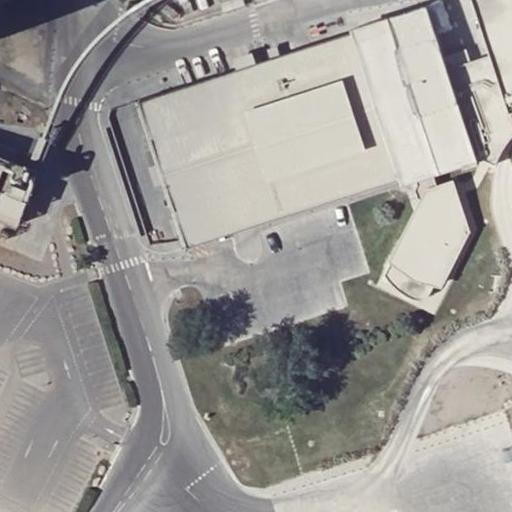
[(0,0),(0,13),(1,14),(8,13),(14,9),(17,2),(17,0),(0,0)]
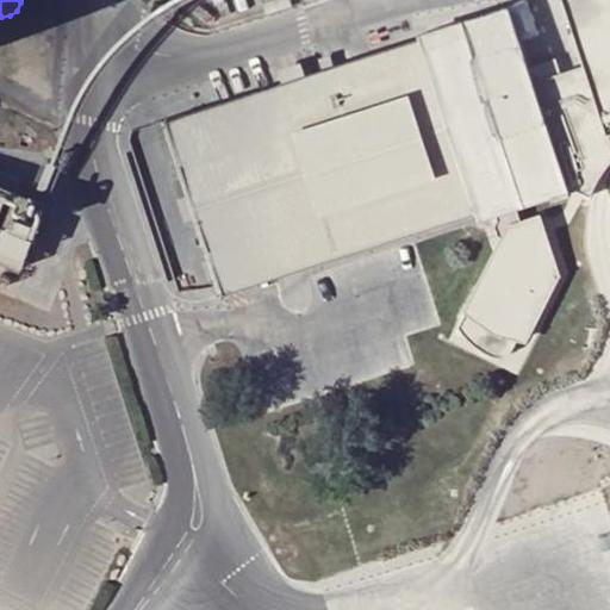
[(20,0),(20,2),(17,11),(10,16),(38,6),(36,0),(20,0)]
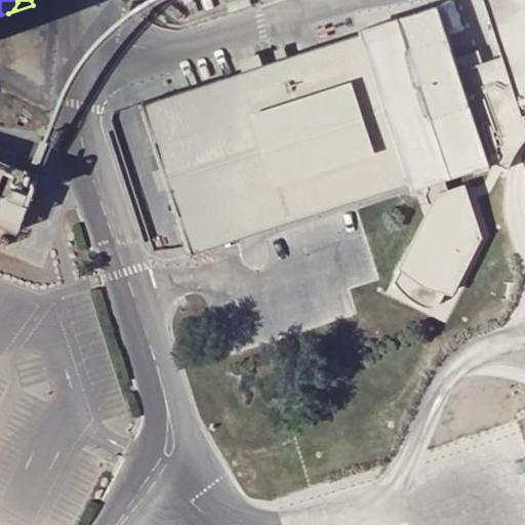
[(524,0),(485,0),(523,112),(524,111),(524,0)]
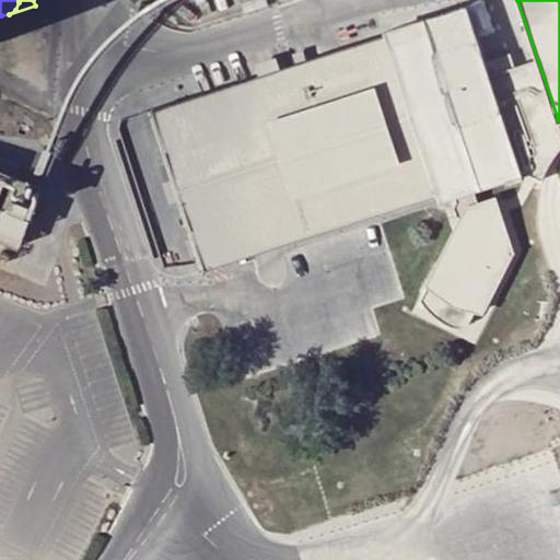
[(388,33),(389,36),(440,193),(442,199),(523,173),(469,6),(388,33)]
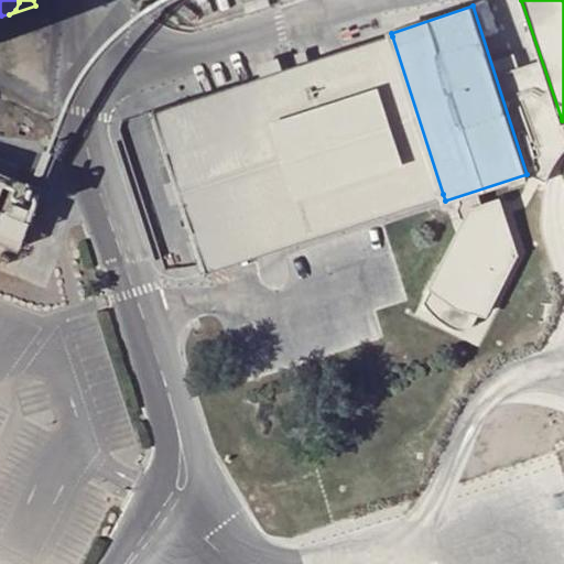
[(443,194),(392,36),(158,112),(205,268),(384,212),(443,194)]
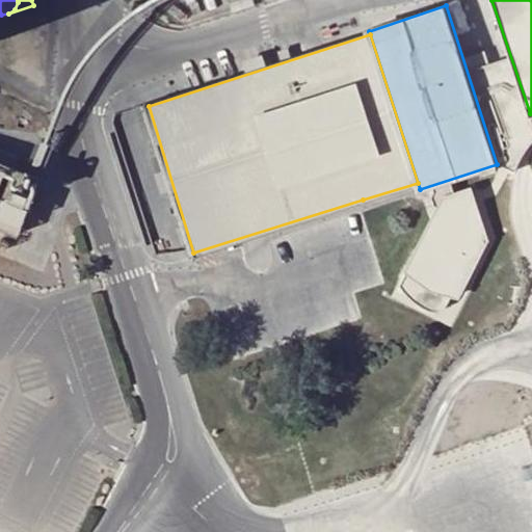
[(509,57),(475,60),(477,79),(510,77),(509,57)]
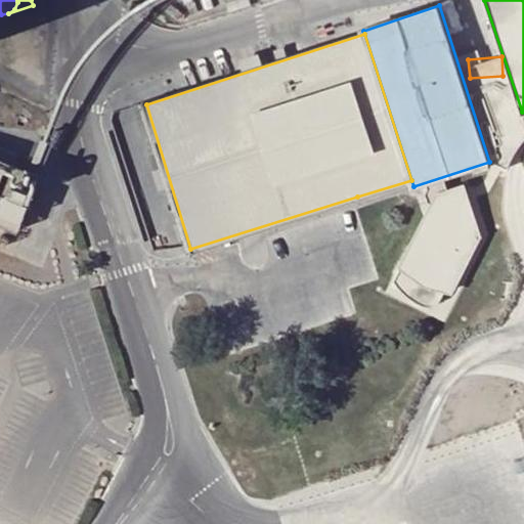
[(466,187),(434,197),(396,270),(450,298),(481,238),(466,187)]
